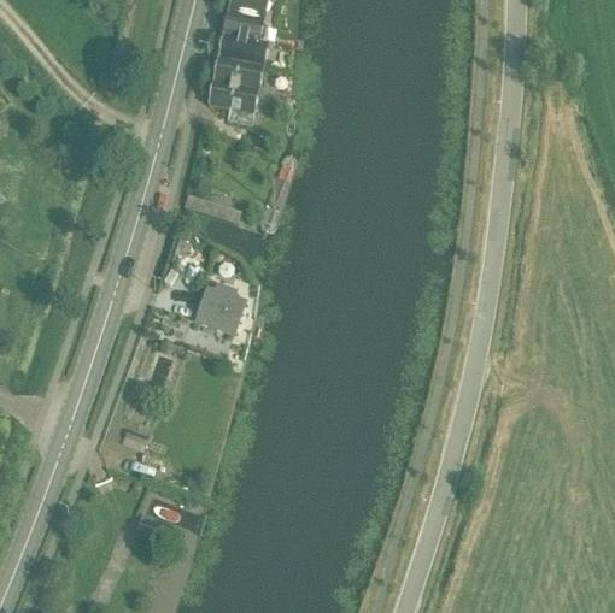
[(267,43),(258,41),(267,1),(261,0),(226,0),(216,58),(262,68),(267,43)]
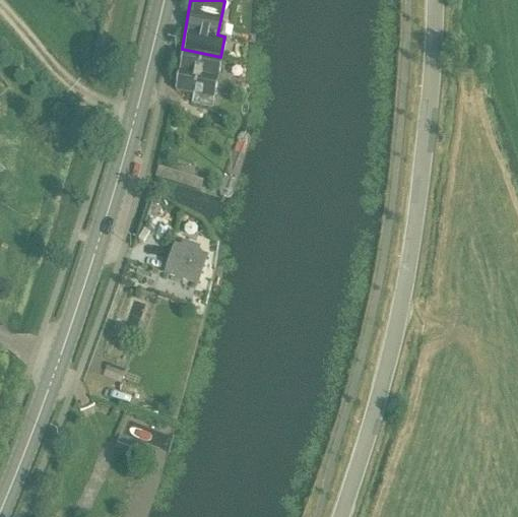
[(216,78),(220,57),(182,49),(177,70),(216,78)]
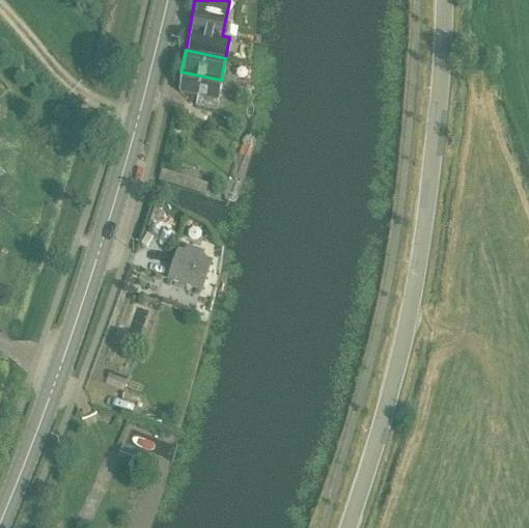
[(215,108),(221,80),(181,72),(177,91),(195,94),(193,104),(215,108)]
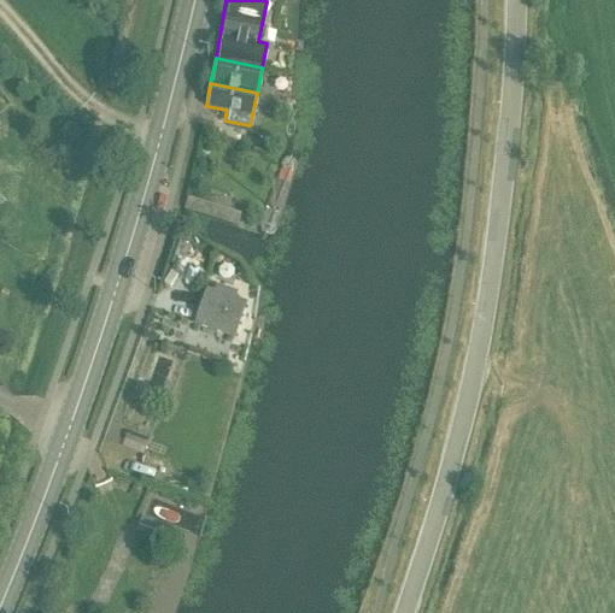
[(214,282),(210,292),(205,290),(194,323),(230,334),(240,301),(230,299),(234,288),(214,282)]
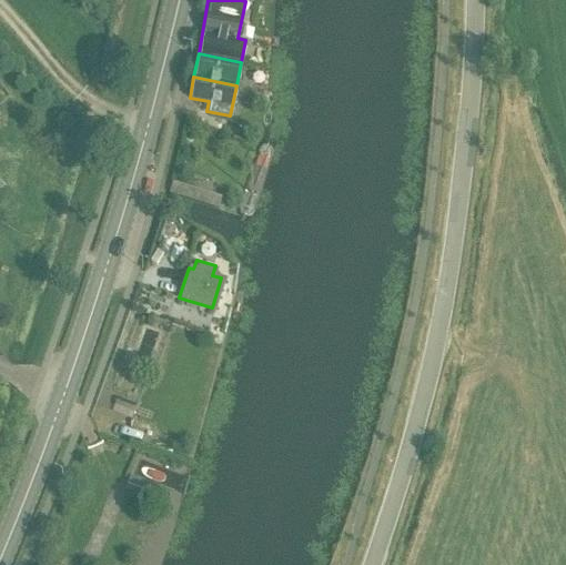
[(130,477),(125,487),(133,491),(132,493),(140,496),(145,484),(130,477)]
